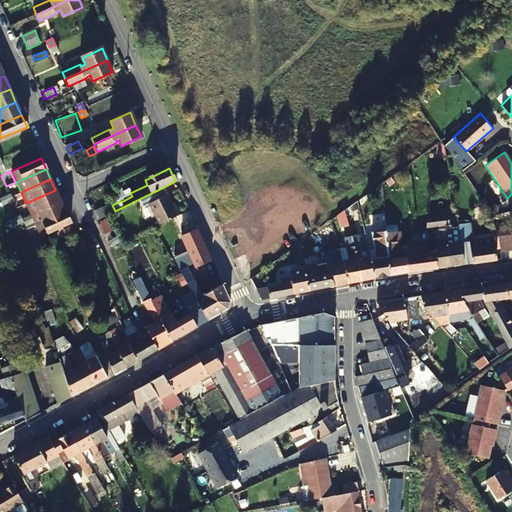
[(139,199),(143,206),(148,204),(165,196),(162,188),(139,199)]
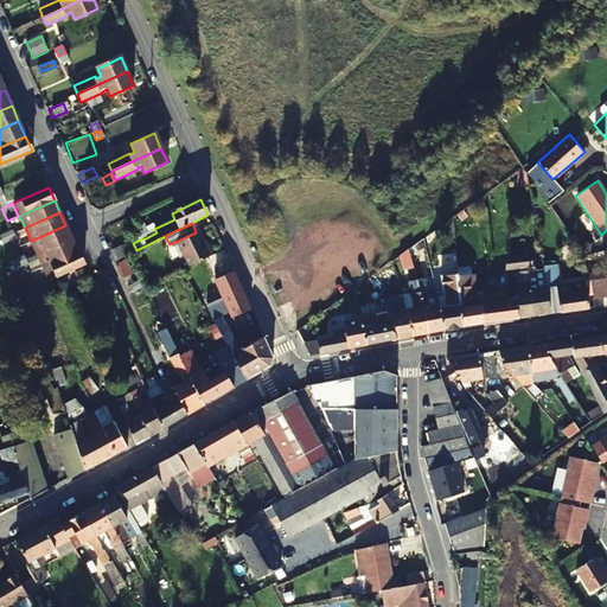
[(189,267),(209,256),(192,223),(196,232),(204,254),(187,266),(189,267)]
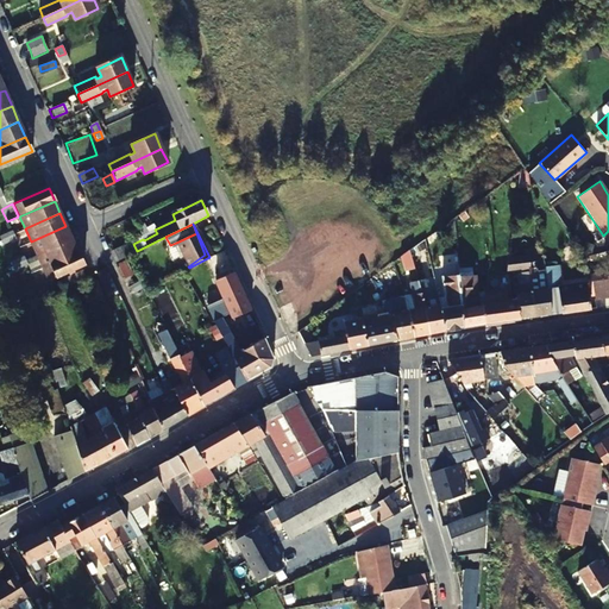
[(71,239),(66,226),(31,242),(37,255),(71,239)]
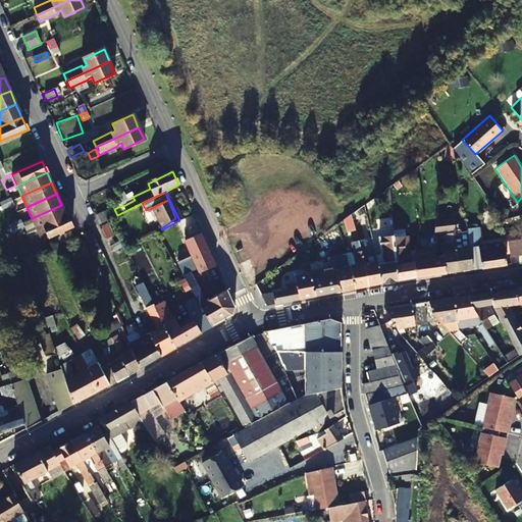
[(168,200),(151,208),(161,228),(175,218),(168,200)]
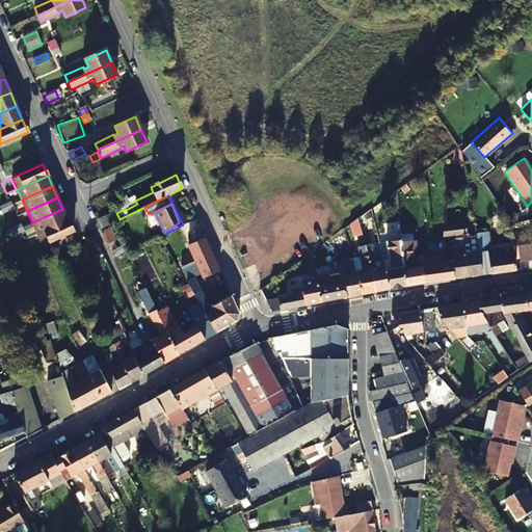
[(2,214),(14,209),(12,205),(1,210),(2,214)]
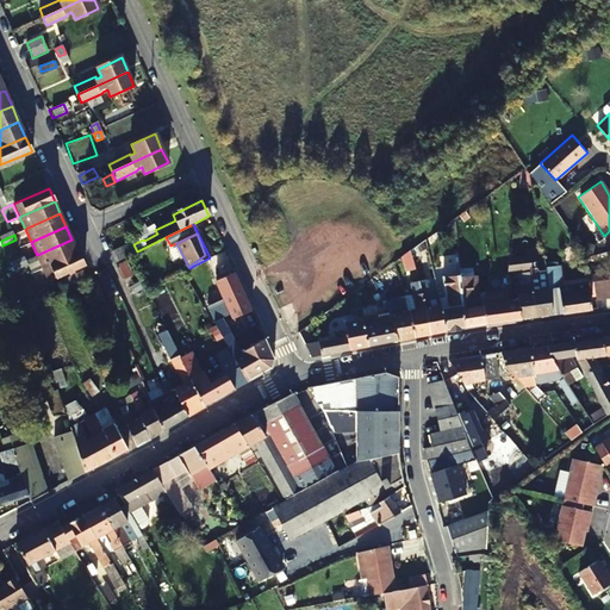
[(37,255),(43,268),(78,253),(72,240),(37,255)]
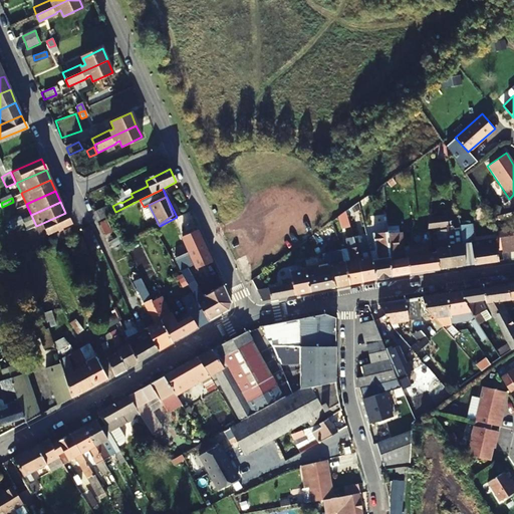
[(107,211),(97,216),(99,221),(108,216),(109,215),(107,211)]
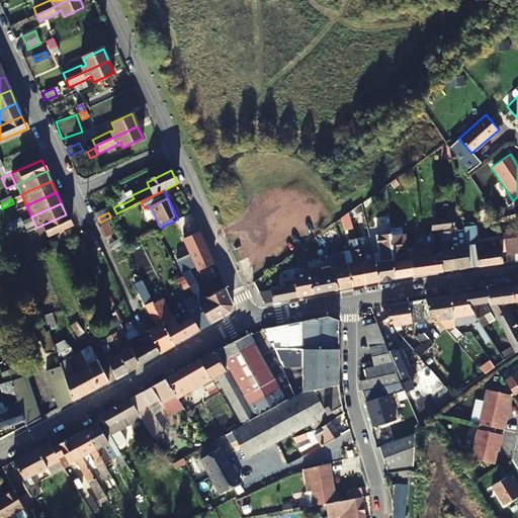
[(66,214),(36,228),(40,238),(71,225),(66,214)]
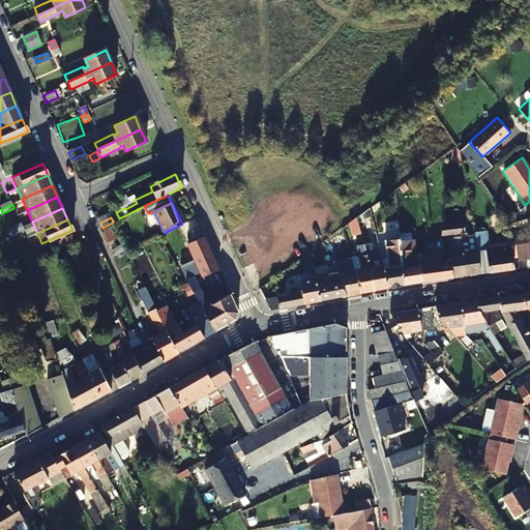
[(355,219),(349,222),(353,235),(360,233),(355,219)]
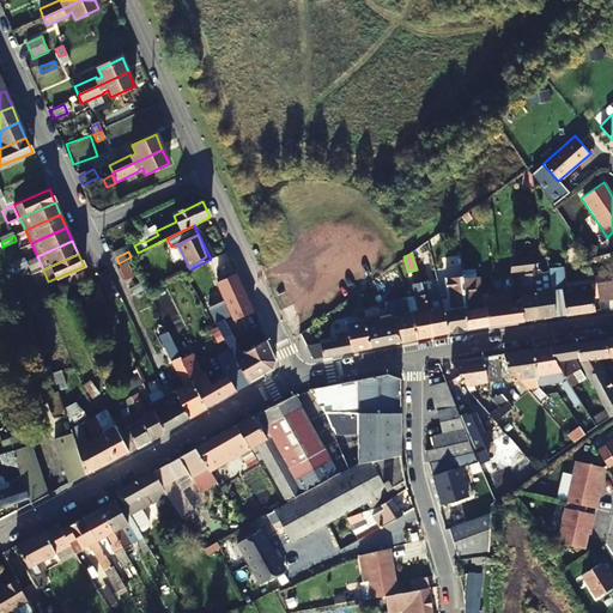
[(25,260),(12,266),(14,272),(28,266),(25,260)]
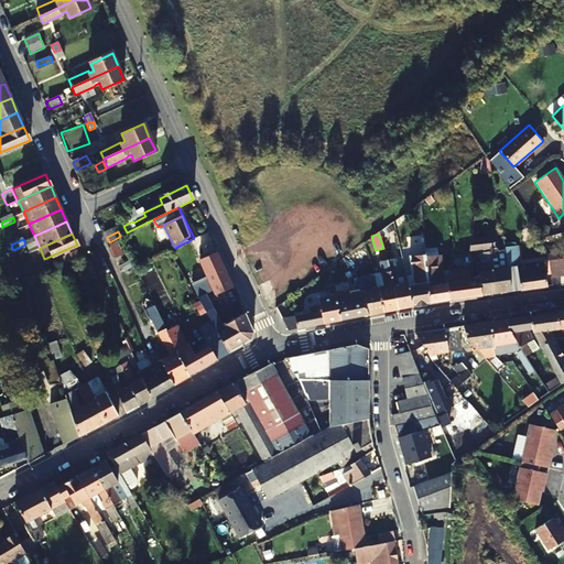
[(366,259),(375,256),(368,241),(360,247),(366,259)]
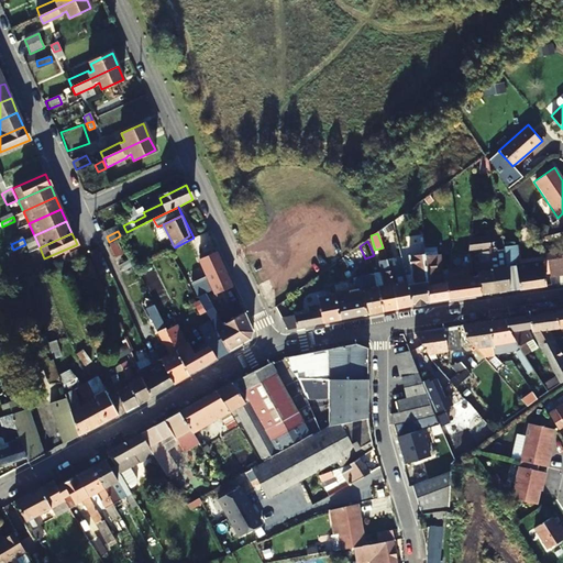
[(501,246),(505,267),(516,265),(514,244),(501,246)]
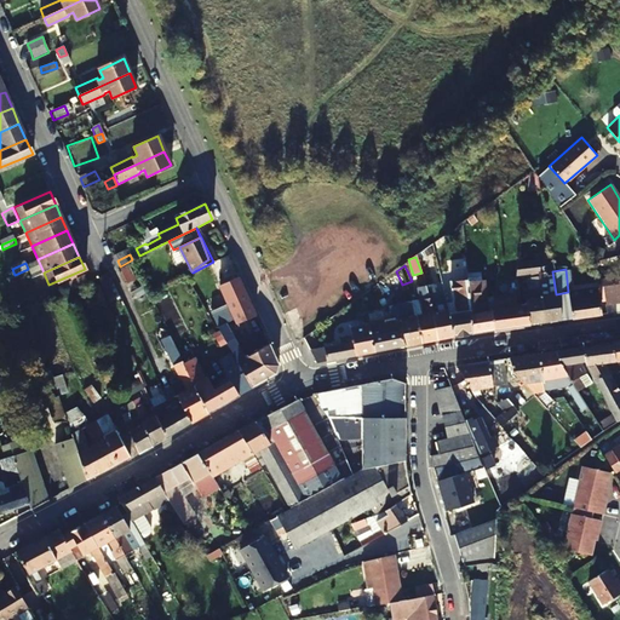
[(552,271),(546,271),(547,279),(550,277),(552,294),(547,296),(544,275),(537,276),(545,322),(562,319),(556,294),(552,271)]
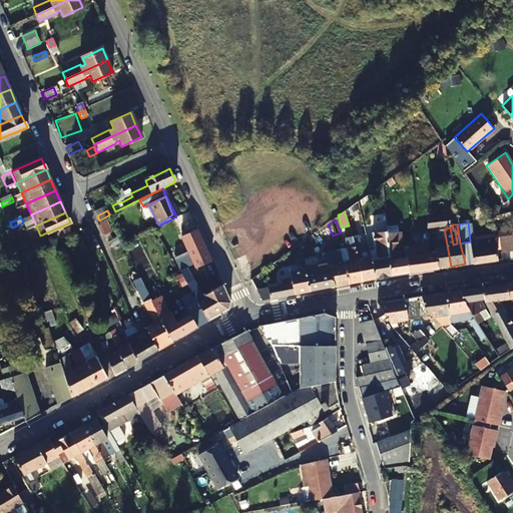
[(94,237),(89,226),(81,230),(86,241),(94,237)]
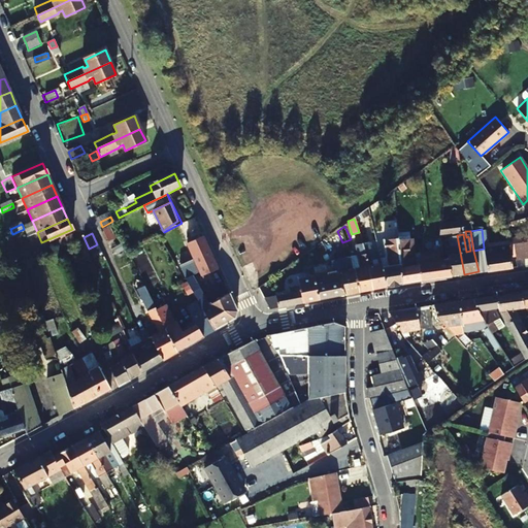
[(396,235),(401,284),(420,282),(417,266),(415,267),(411,245),(408,246),(406,234),(396,235)]
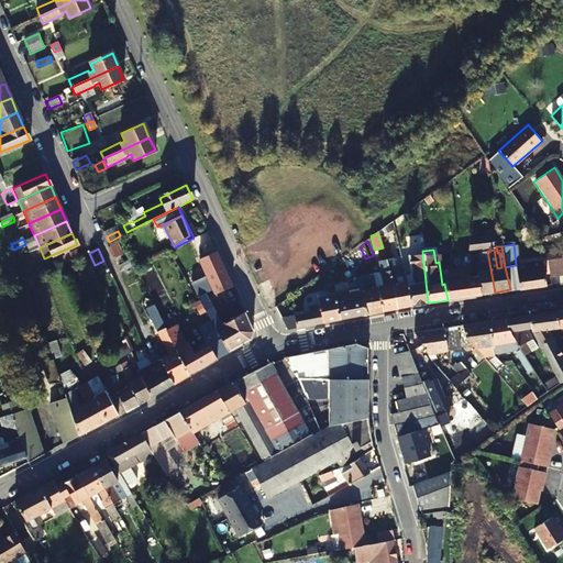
[(414,285),(408,286),(412,306),(428,302),(422,251),(409,252),(414,285)]
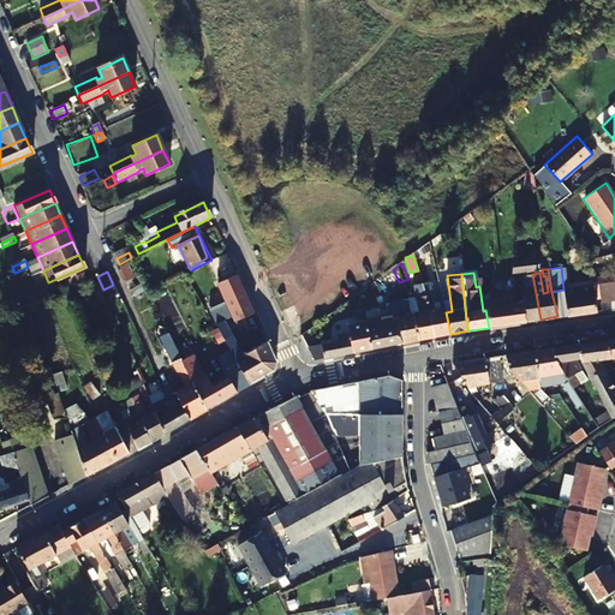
[(519,323),(541,320),(532,274),(521,275),(523,285),(518,287),(520,302),(515,303),(519,323)]
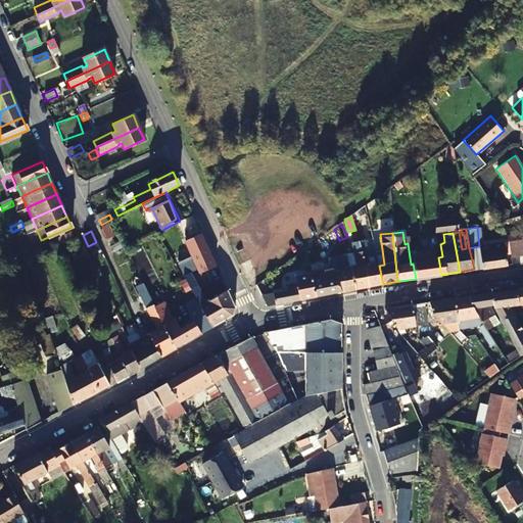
[(201,234),(171,248),(184,276),(182,277),(198,306),(210,329),(232,317),(233,310),(226,291),(205,303),(189,274),(196,270),(199,276),(210,271),(217,285),(222,282),(201,234)]
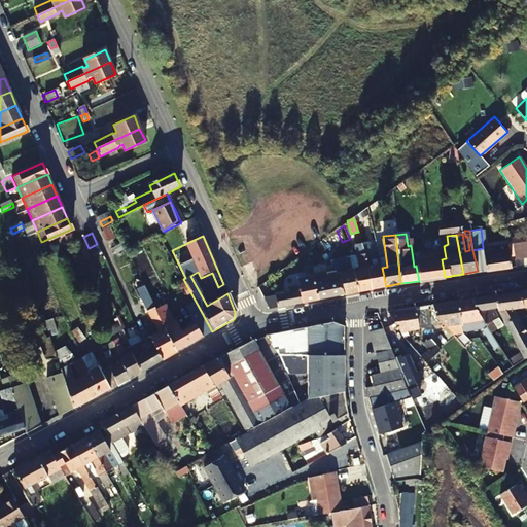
[(352,243),(346,246),(350,255),(355,267),(348,270),(358,291),(373,288),(355,249),(352,243)]
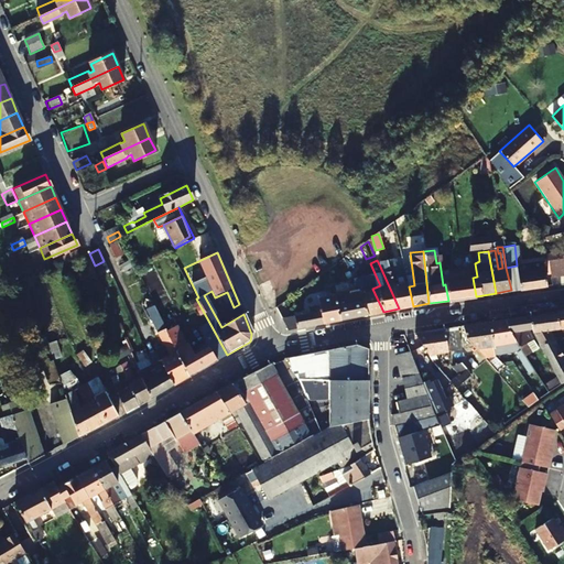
[(563,260),(549,263),(552,277),(563,274),(563,260)]
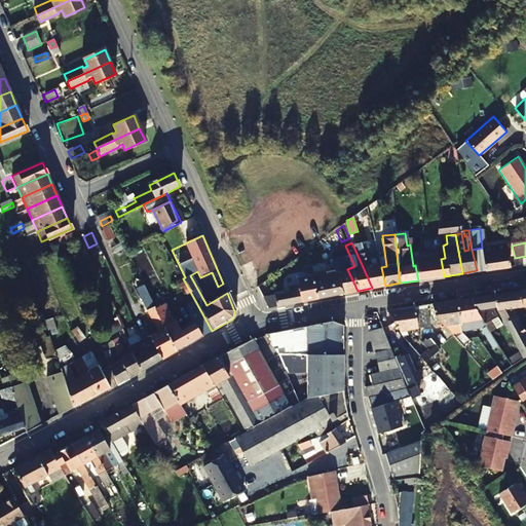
[(372,288),(385,286),(381,267),(377,252),(370,254),(364,245),(354,249),(372,288)]
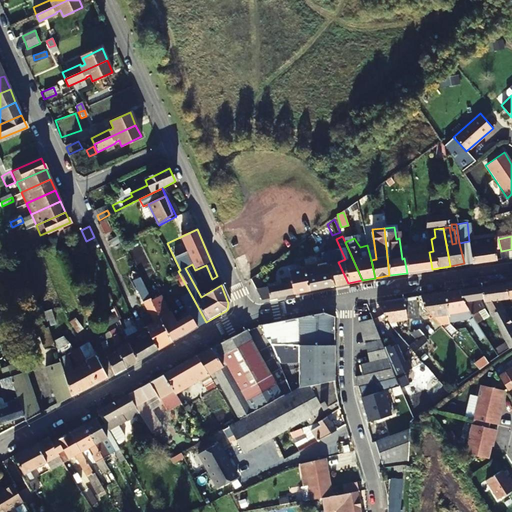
[(492,238),(470,242),(473,262),(496,260),(492,238)]
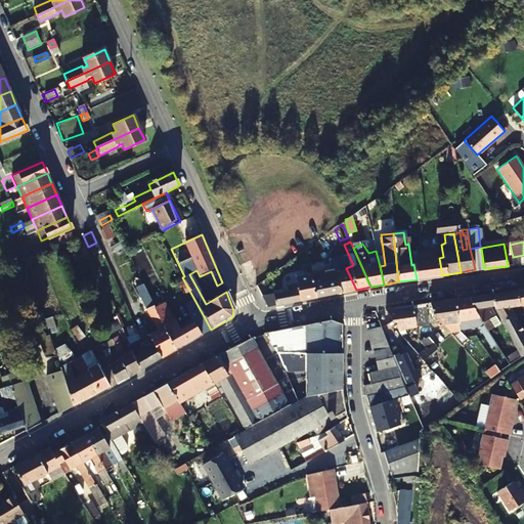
[(480,247),(470,249),(475,269),(484,268),(481,248),(480,247)]
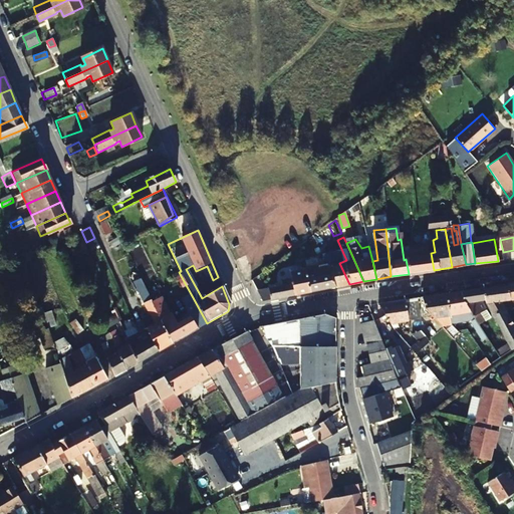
[(39,251),(41,250),(39,244),(33,248),(35,254),(39,251)]
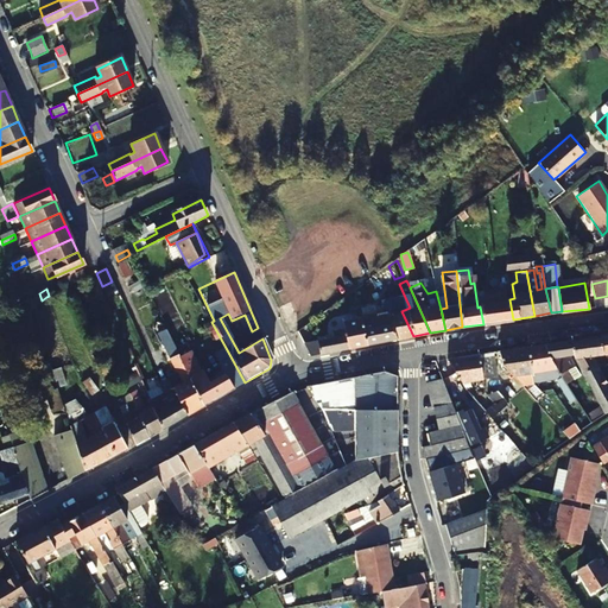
[(483,324),(513,320),(510,299),(506,299),(505,290),(485,293),(485,304),(480,305),(480,306),(483,324)]
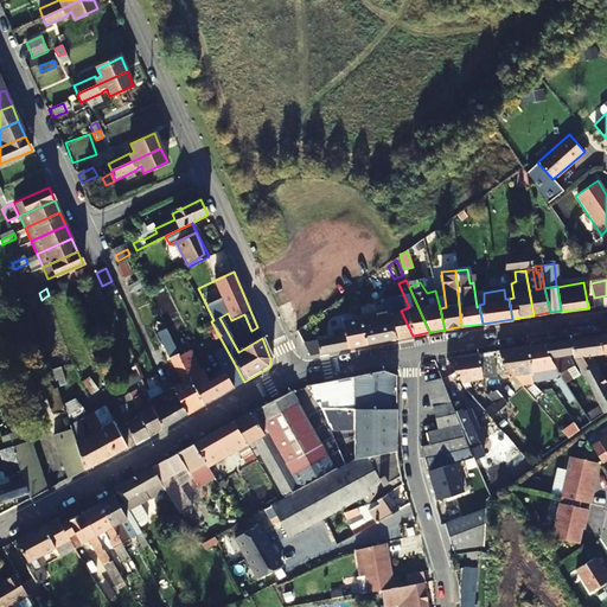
[(409,307),(403,294),(394,298),(401,311),(409,307)]
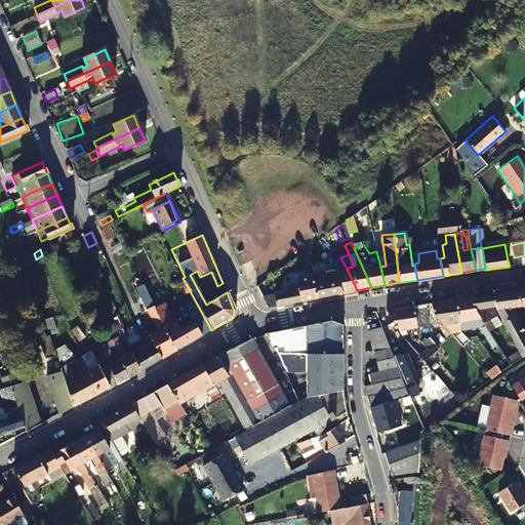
[(347,269),(340,257),(324,260),(330,272),(340,294),(357,290),(347,269)]
